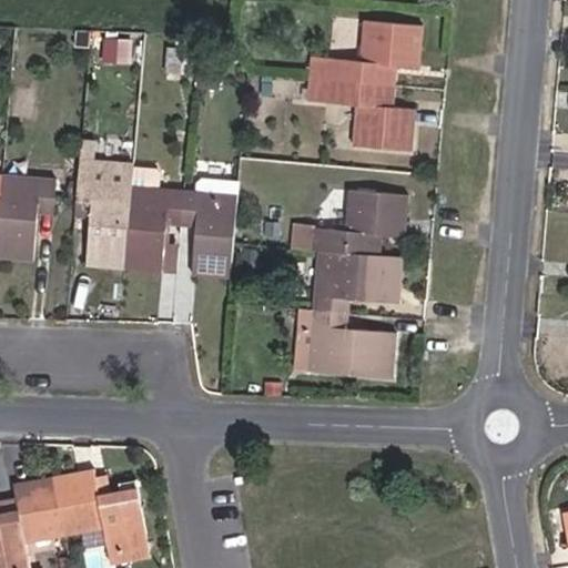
[(328,80),(394,85),(395,64),(417,67),(421,26),(365,21),(362,61),(331,58),(328,80)]
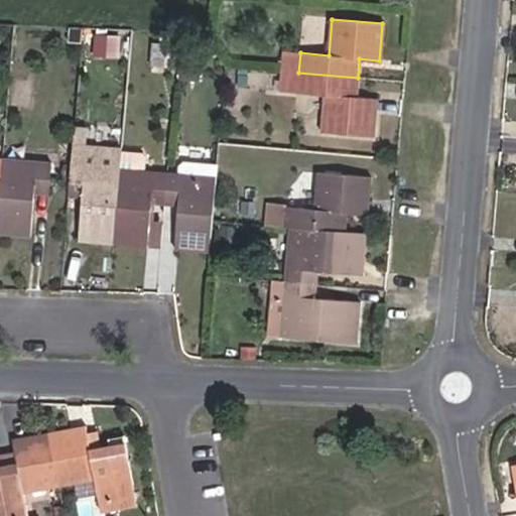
[(180,30),(167,30),(167,38),(179,39),(180,30)]
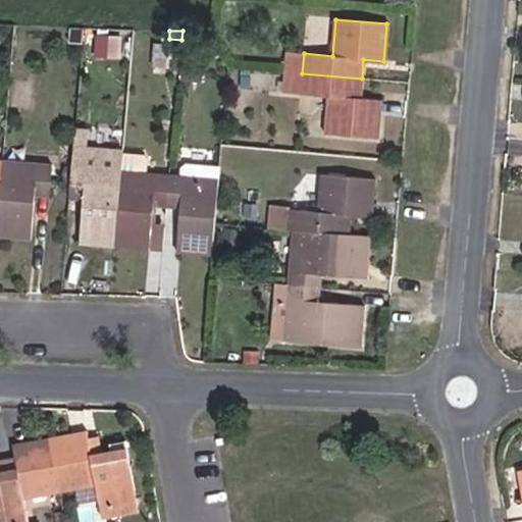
[(155,62),(179,66),(181,45),(156,42),(155,62)]
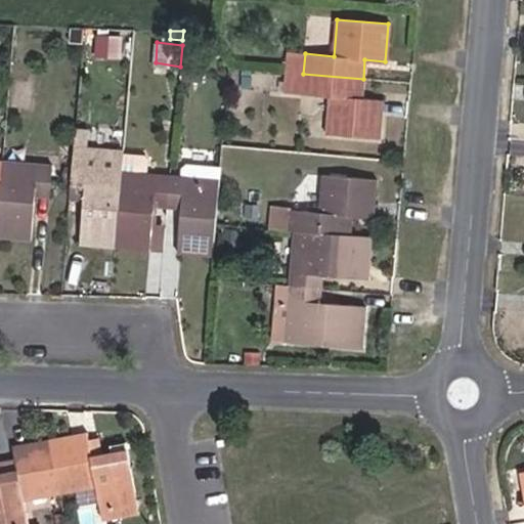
[(303,74),(305,53),(290,52),(289,72),(303,74)]
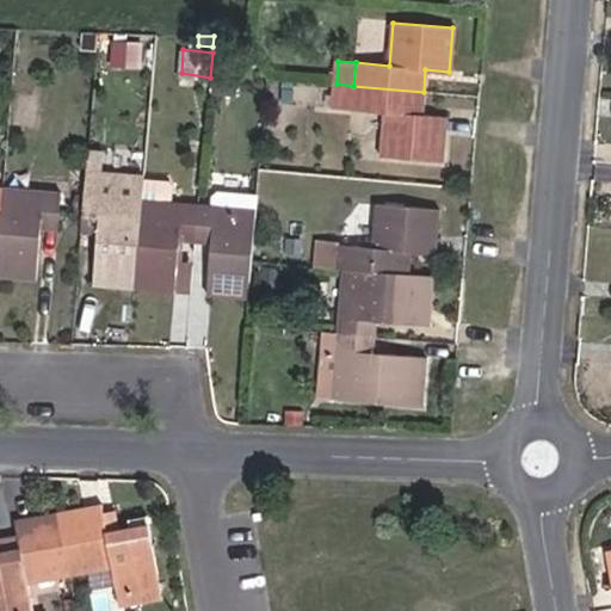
[(236,91),(238,68),(215,66),(213,88),(236,91)]
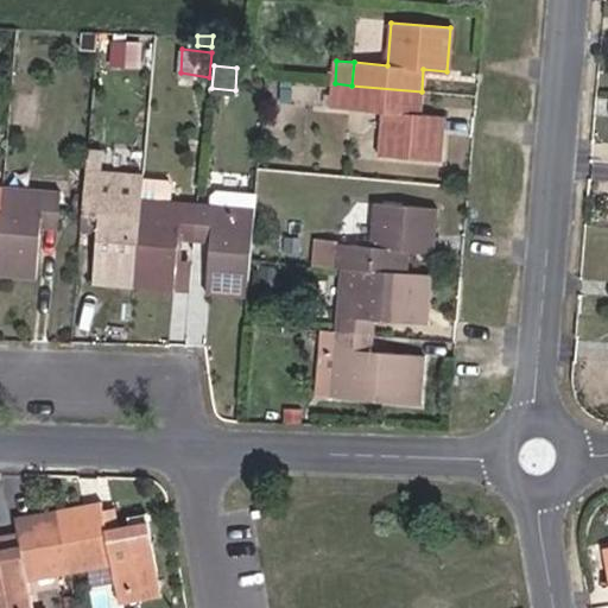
[(333,106),(350,107),(352,86),(335,83),(333,106)]
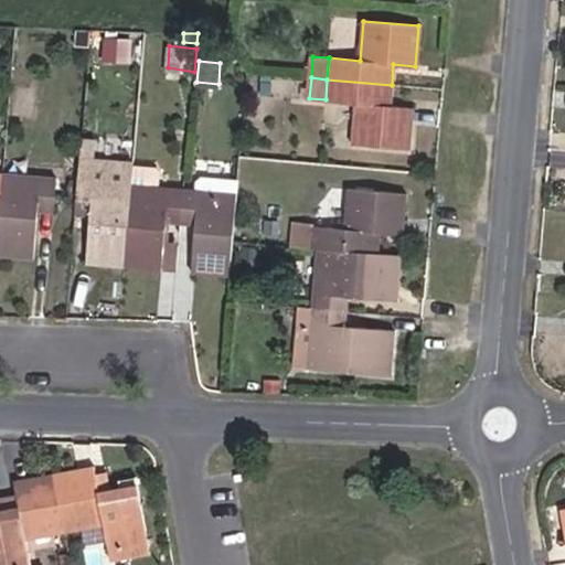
[(390,106),(392,85),(327,80),(326,99),(324,102),(356,105),(353,145),(407,149),(411,108),(390,106)]
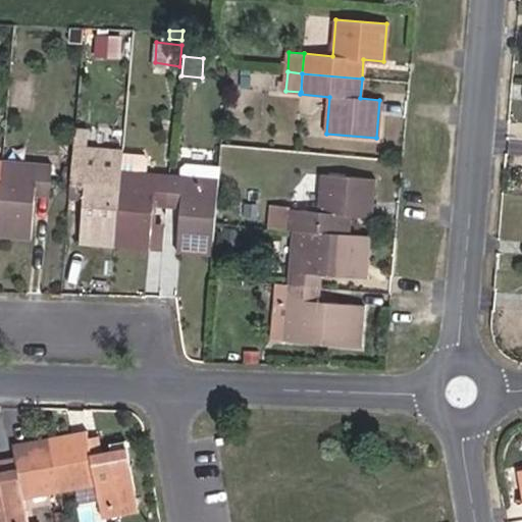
[(122,152),(122,149),(73,144),(68,197),(83,198),(79,242),(114,245),(122,152)]
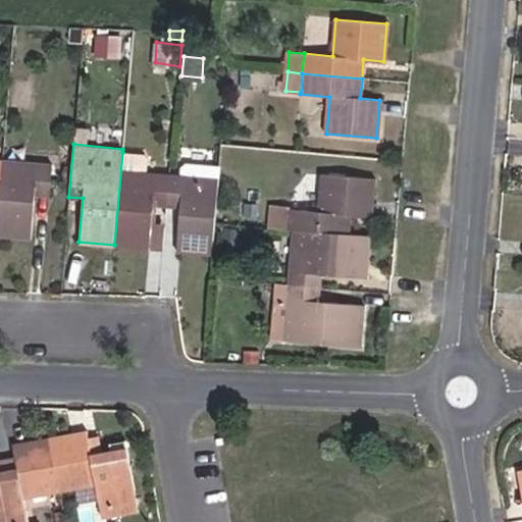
[(160,204),(166,205),(169,176),(145,173),(147,157),(144,154),(122,152),(114,245),(149,248),(153,204),(160,204)]
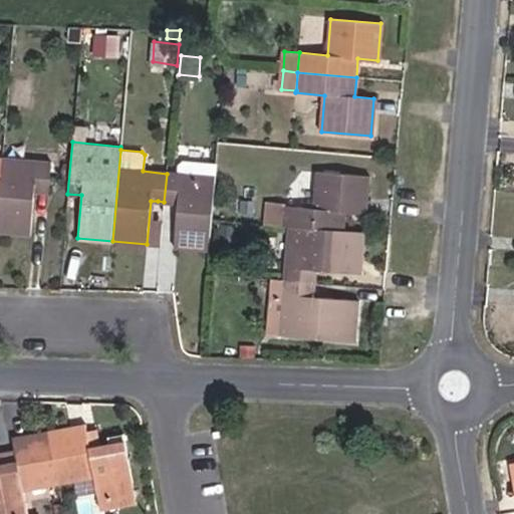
[(2,159),(0,176),(0,231),(30,233),(34,191),(48,192),(50,164),(2,159)]
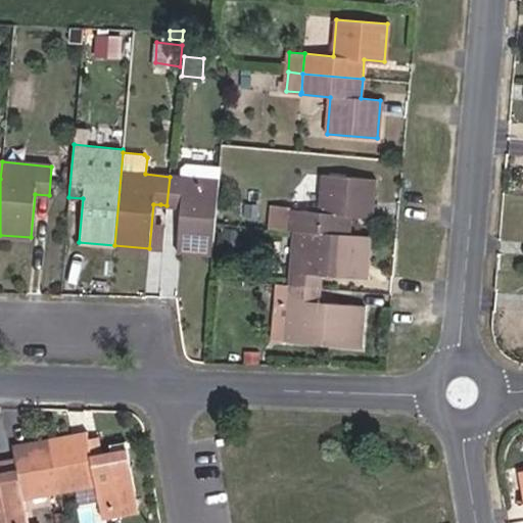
[(176,250),(212,253),(215,224),(220,165),(185,162),(180,165),(179,177),(170,177),(167,205),(181,206),(176,250)]
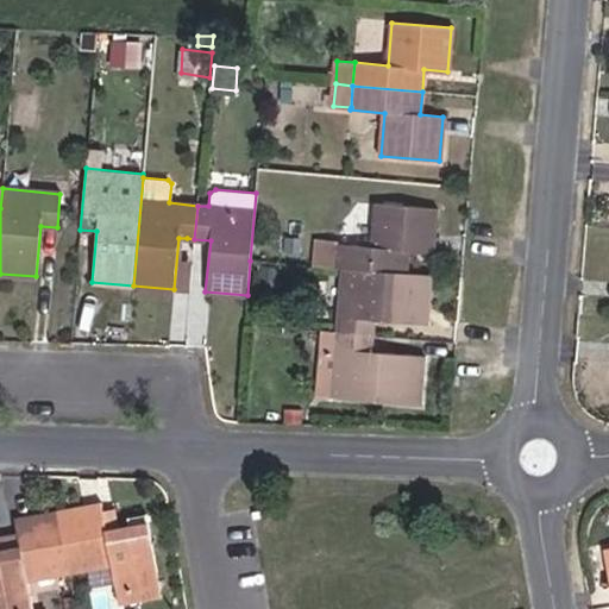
[(341,268),(407,274),(409,251),(431,252),(434,209),(377,205),(372,248),(337,245),(336,267),(341,268)]
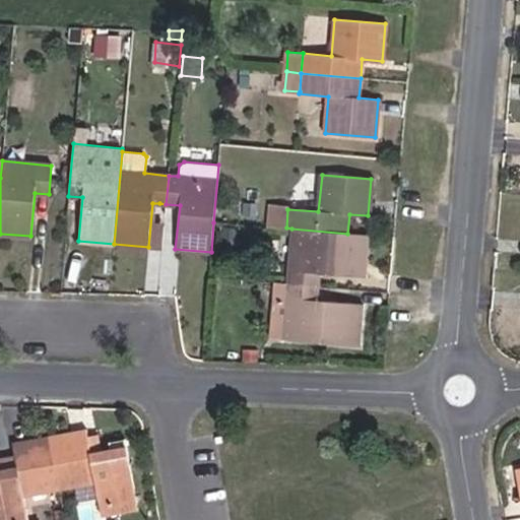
[(158,218),(159,203),(152,203),(148,247),(161,249),(164,219),(158,218)]
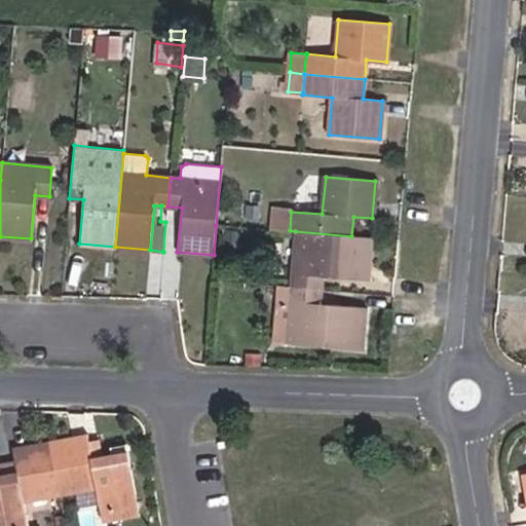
[(290,230),(291,212),(273,211),(271,229),(290,230)]
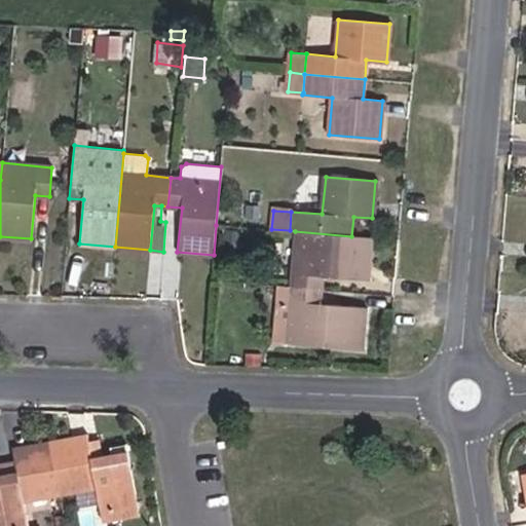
[(225,245),(243,247),(245,227),(227,226),(225,245)]
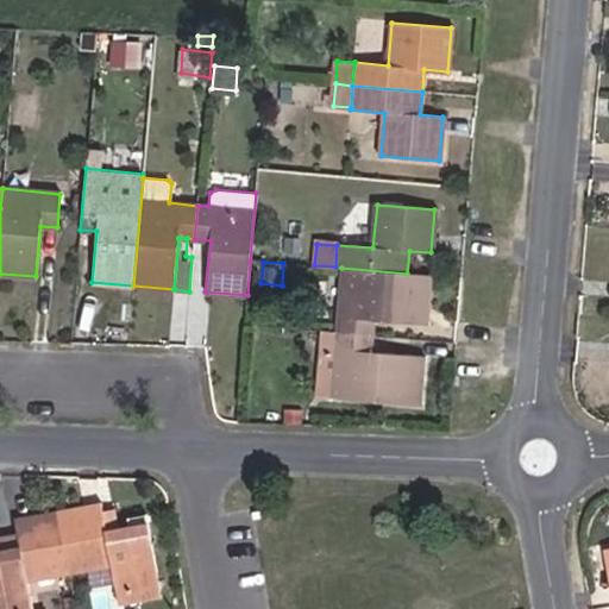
[(429,275),(407,274),(341,268),(337,333),(371,336),(372,319),(426,324),(429,275)]
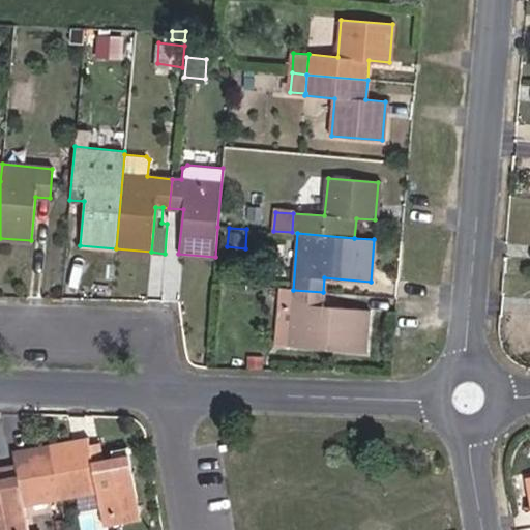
[(289,345),(293,290),(281,288),(276,343),(289,345)]
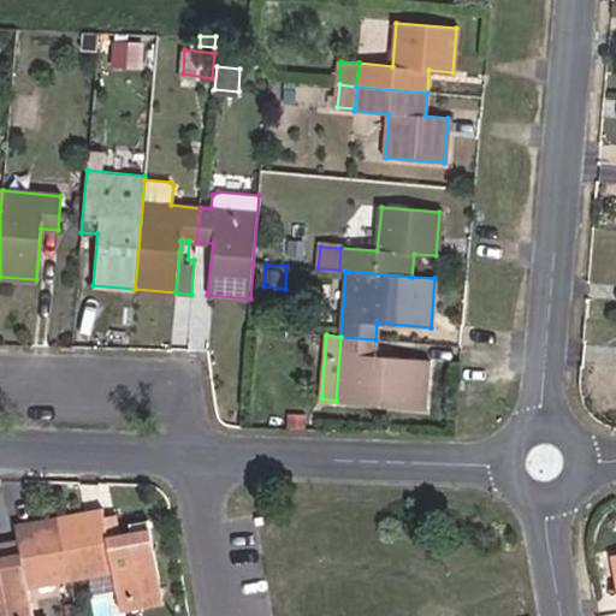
[(375,355),(375,339),(341,337),(336,401),(422,408),(427,359),(375,355)]
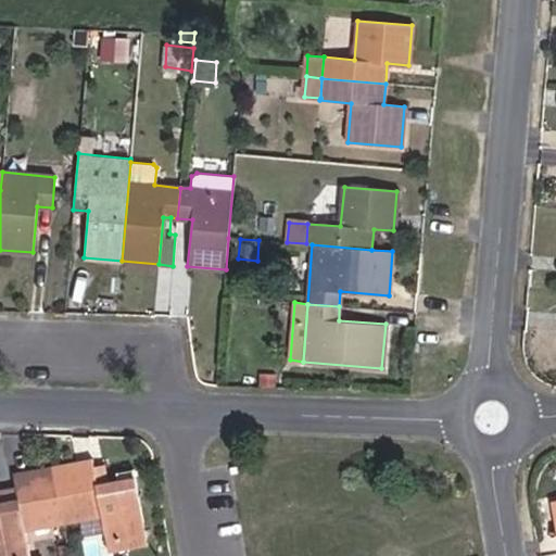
[(53,469),(64,521),(102,515),(108,544),(146,538),(135,480),(108,485),(97,488),(92,466),(91,462),(53,469)]
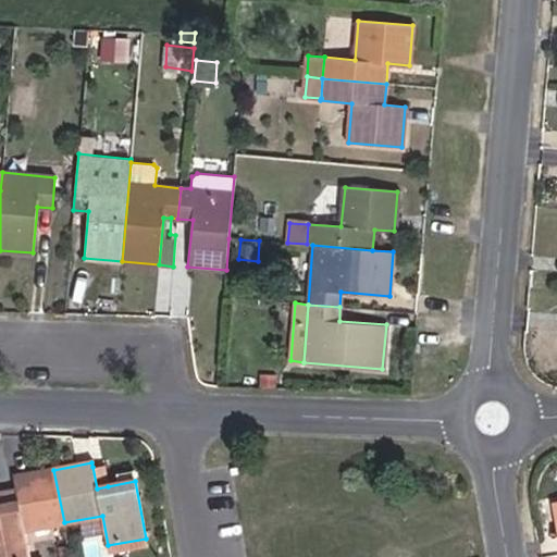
[(97,489),(108,486),(104,465),(93,467),(97,489)]
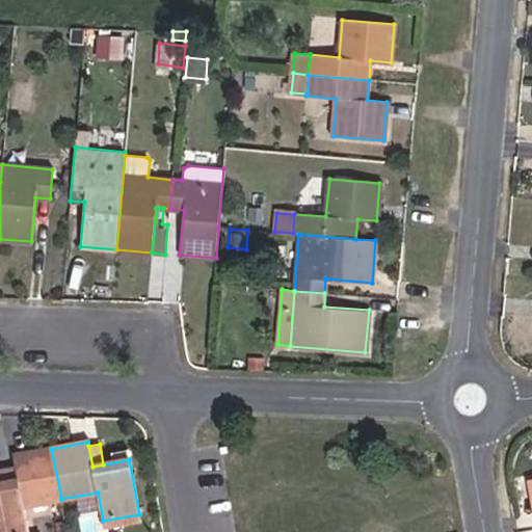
[(27,531),(23,506),(61,499),(51,449),(14,455),(19,479),(0,482),(0,500),(5,531),(27,531)]
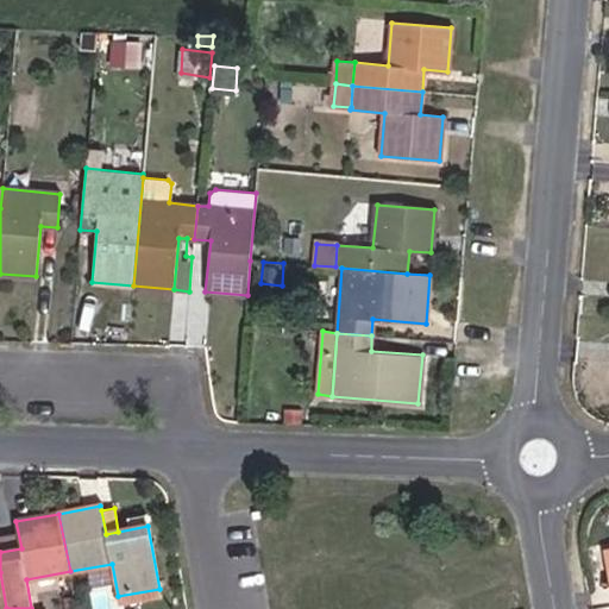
[(33,595),(64,588),(61,575),(30,582),(33,595)]
